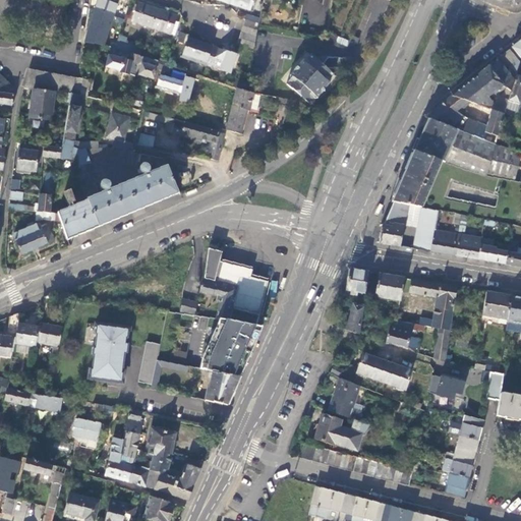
[(97,0),(95,9),(113,15),(118,0),(97,0)]
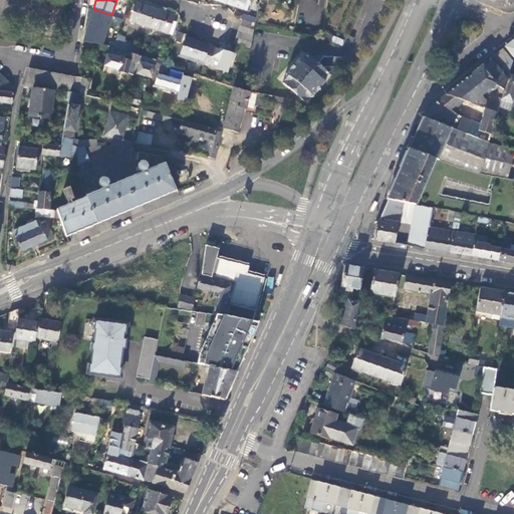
[(228,0),(227,3),(246,9),(249,0),(228,0)]
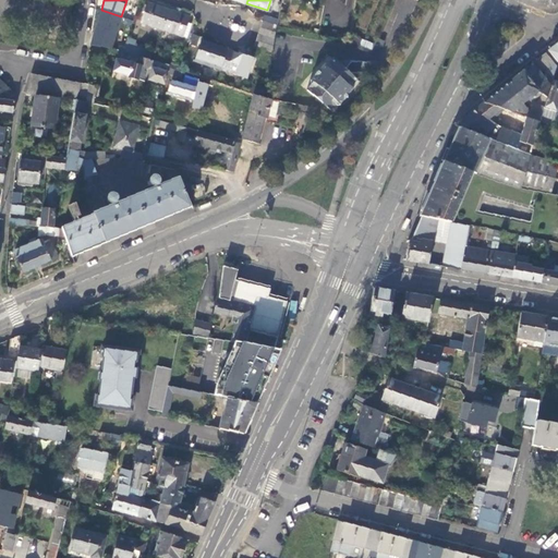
[(162,28),(169,9),(147,2),(141,22),(162,28)]
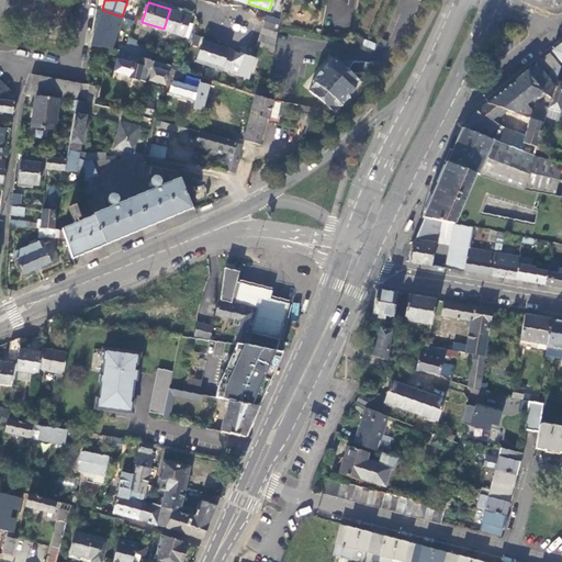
[(134,21),(138,8),(131,6),(127,19),(134,21)]
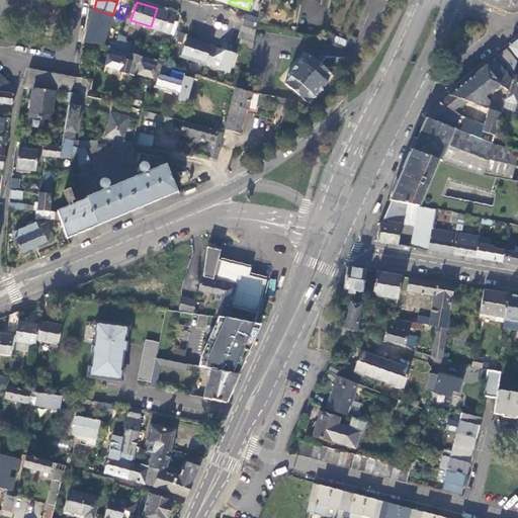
[(176,15),(157,8),(151,26),(170,33),(170,32),(175,20),(176,15)]
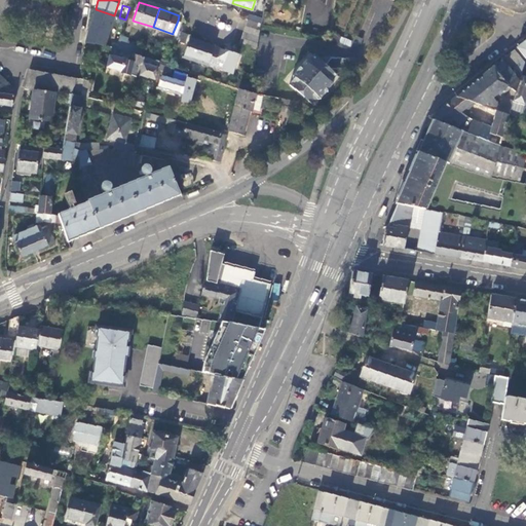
[(114,15),(96,9),(88,33),(105,39),(106,39),(114,15)]
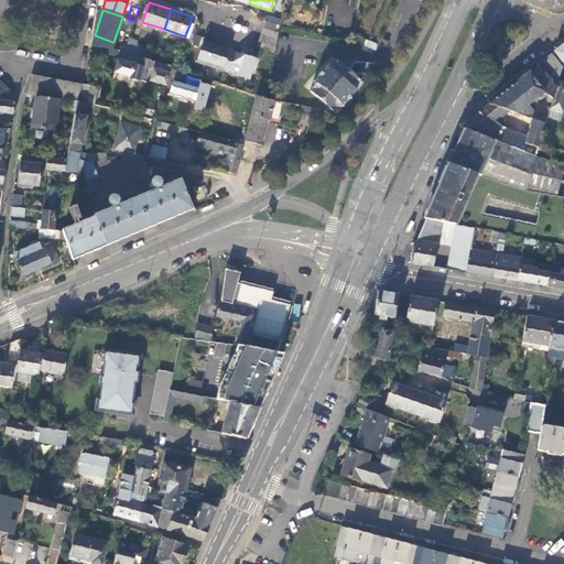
[(264,20),(263,26),(278,32),(279,26),(279,24),(264,20)]
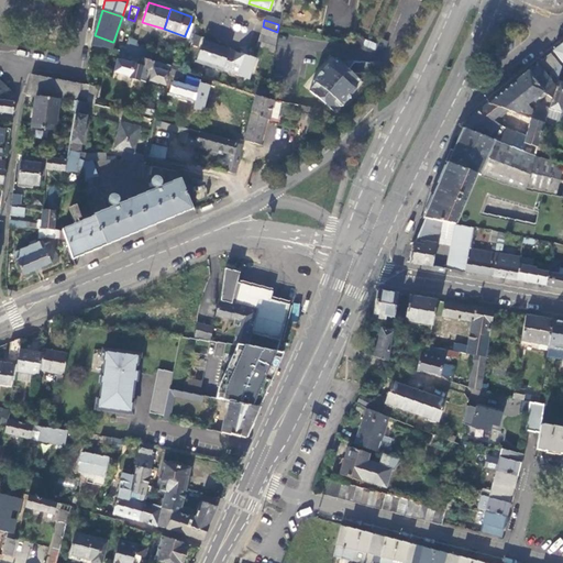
[(263,26),(261,33),(276,39),(277,32),(263,26)]
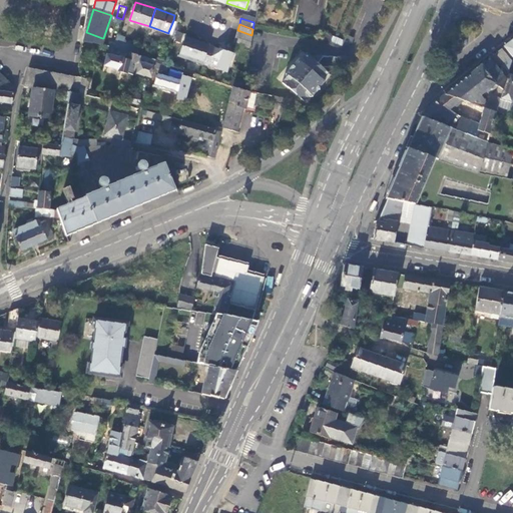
[(237,30),(235,37),(250,41),(251,35),(237,30)]
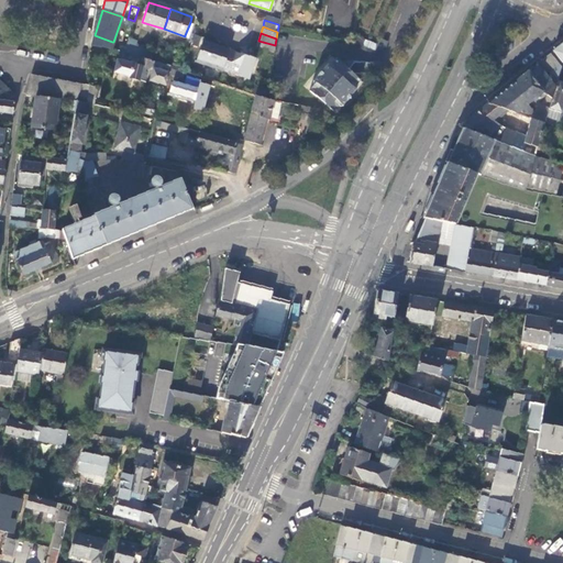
[(375,51),(377,44),(353,34),(352,42),(375,51)]
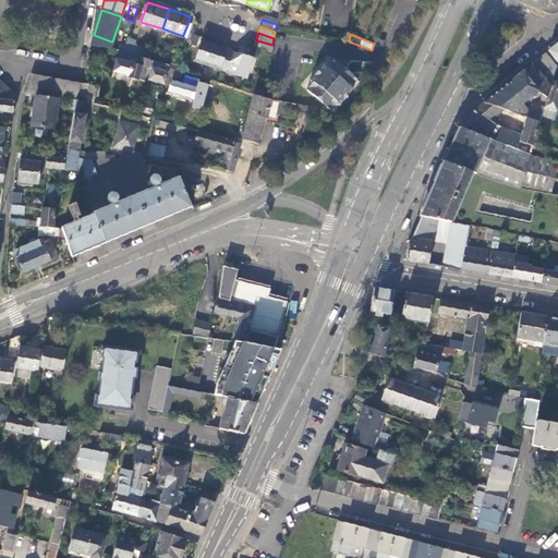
[(110,45),(111,41),(94,35),(93,38),(110,45)]
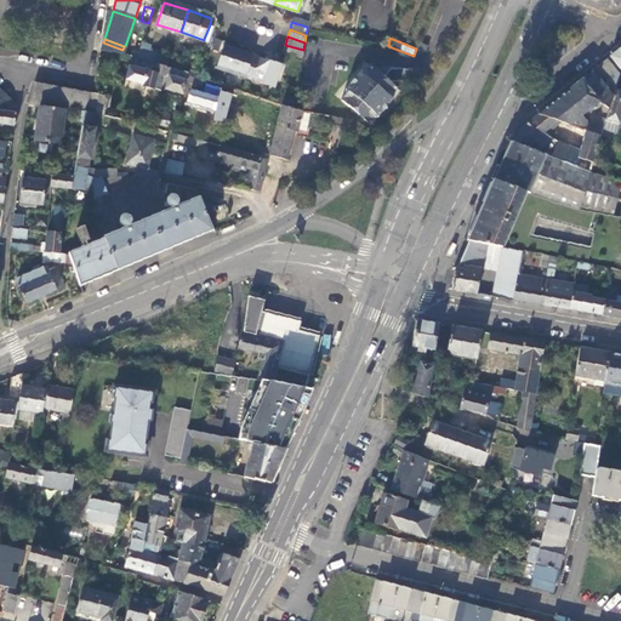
[(142,41),(140,50),(137,56),(141,56),(147,58),(157,62),(166,66),(170,56),(149,50),(152,45),(142,41)]
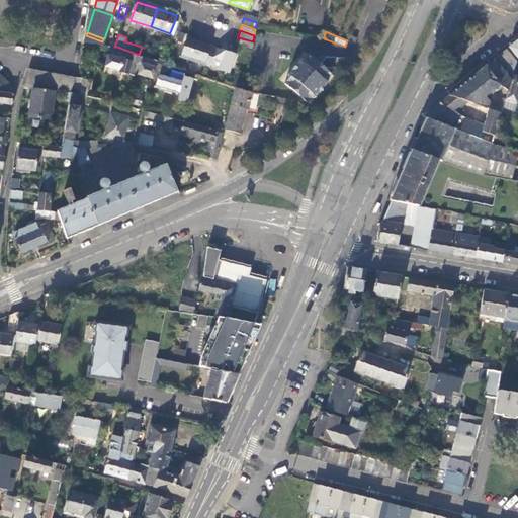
[(205,64),(210,46),(187,37),(181,57),(205,64)]
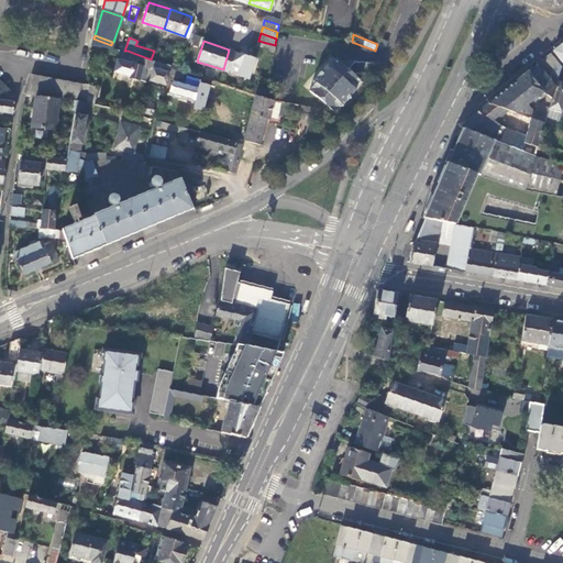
[(258,41),(256,46),(274,52),(275,45),(258,41)]
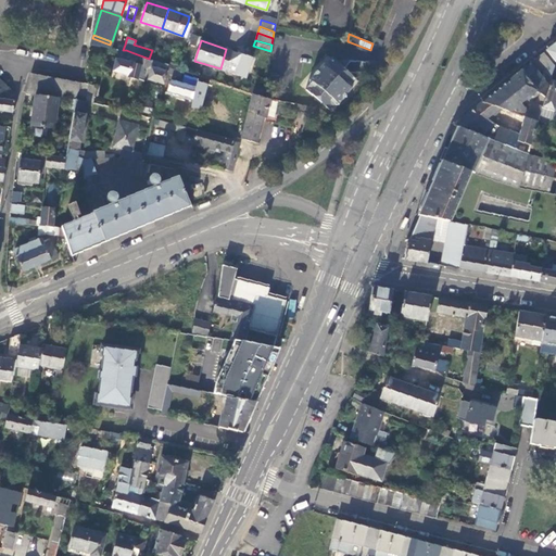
[(555,41),(545,50),(555,62),(555,41)]
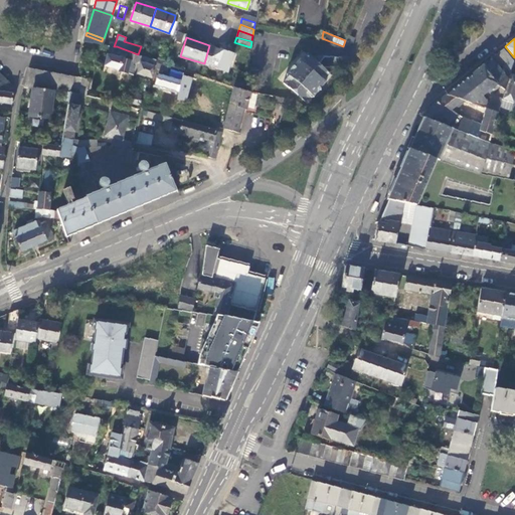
[(134,71),(138,54),(130,51),(122,48),(117,46),(114,46),(110,45),(105,65),(119,68),(118,70),(133,74),(134,71)]
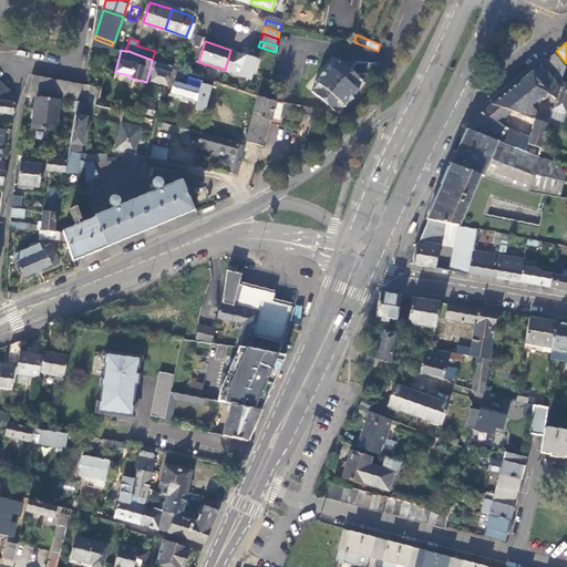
[(257,59),(230,50),(225,70),(250,79),(257,59)]
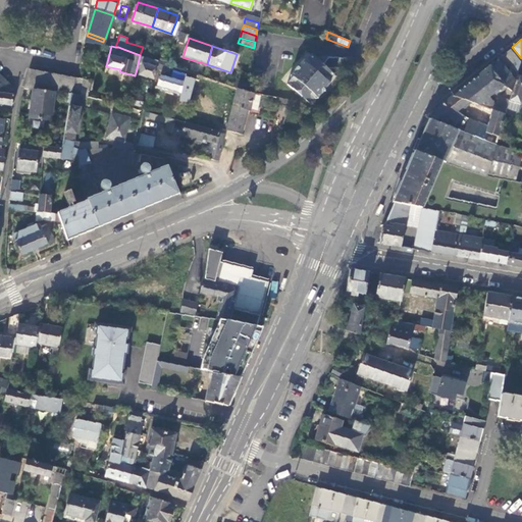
[(518,59),(510,49),(501,56),(488,66),(504,86),(512,91),(515,81),(511,76),(506,69),(513,63),(518,59)]
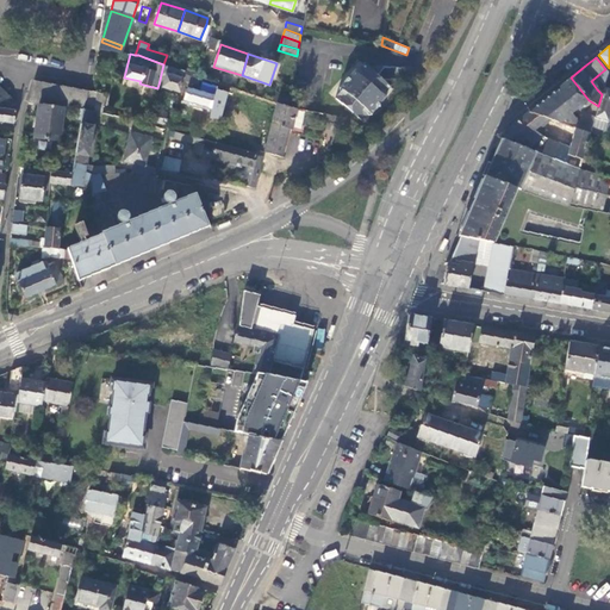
[(211,62),(203,60),(198,75),(206,79),(211,62)]
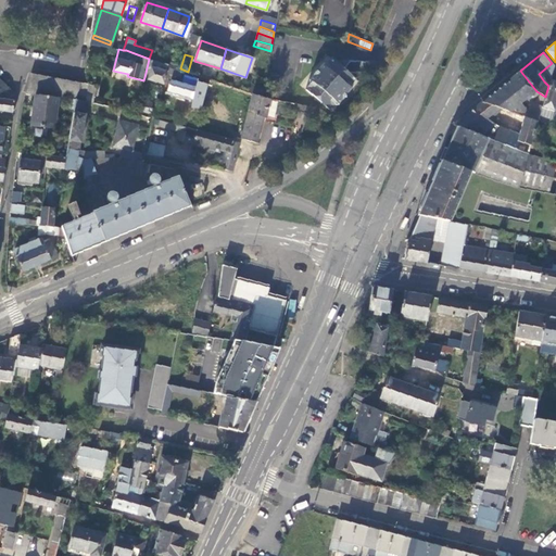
[(343,71),(345,70),(331,58),(325,65),(321,63),(307,79),(311,81),(304,89),(328,110),(335,102),(337,104),(339,101),(343,71)]
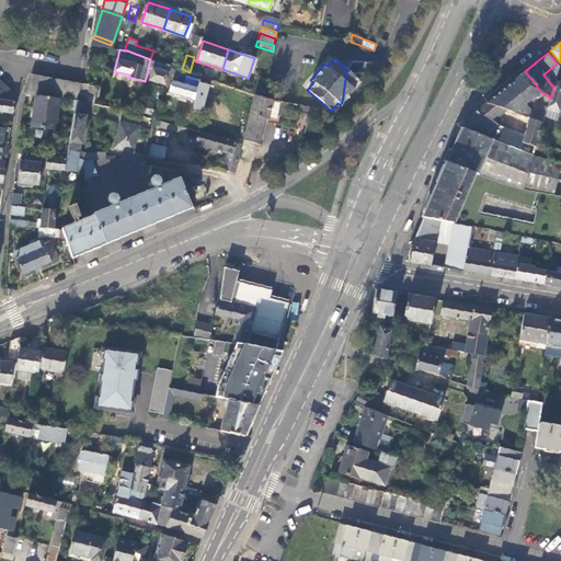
[(170,66),(152,60),(150,59),(146,78),(165,83),(170,66)]
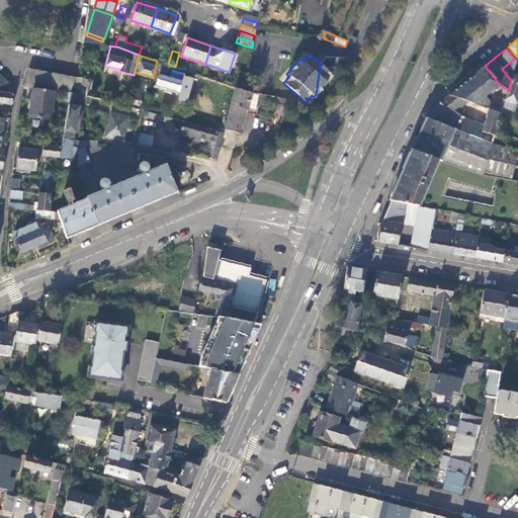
[(517,63),(514,59),(509,63),(510,66),(507,76),(511,80),(513,74),(517,63)]
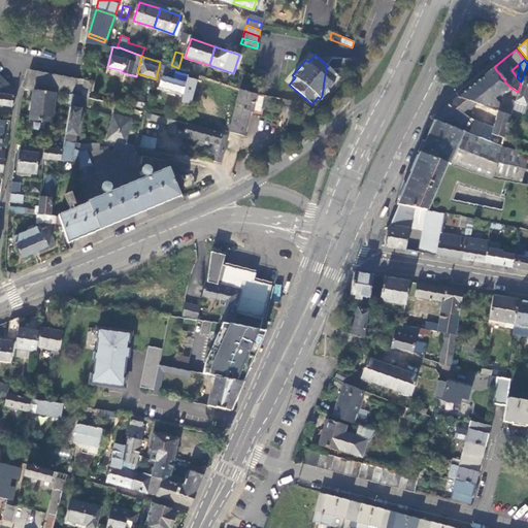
[(159,69),(169,73),(171,67),(161,63),(159,69)]
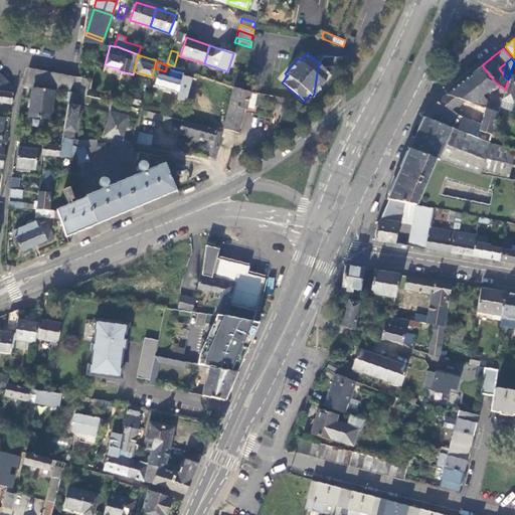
[(329,72),(320,64),(318,65),(314,94),(312,97),(313,97),(325,81),(323,79),(329,72)]
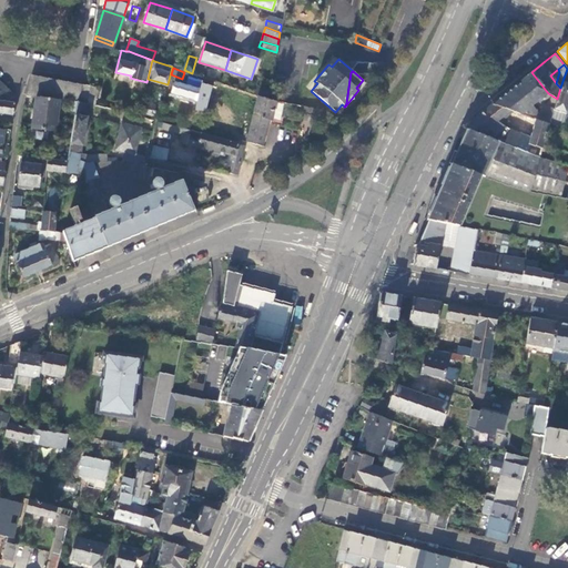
[(548,93),(531,72),(516,84),(492,104),(509,111),(527,117),(536,119),(549,123),(550,118),(554,110),(554,108),(545,104),(540,112),(538,111),(535,114),(531,113),(535,110),(531,105),(536,102),(548,93)]
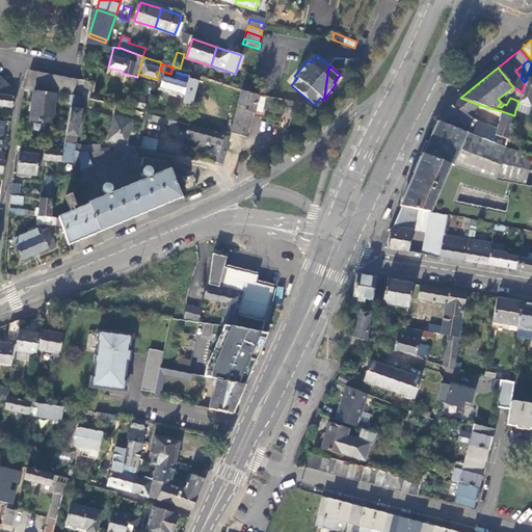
[(29,70),(25,89),(33,90),(55,92),(72,95),(73,95),(77,79),(29,70)]
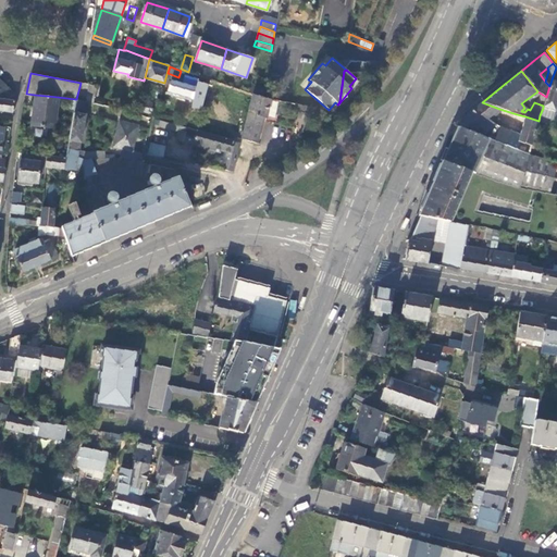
[(169,90),(193,98),(198,81),(182,75),(180,83),(172,81),(169,90)]
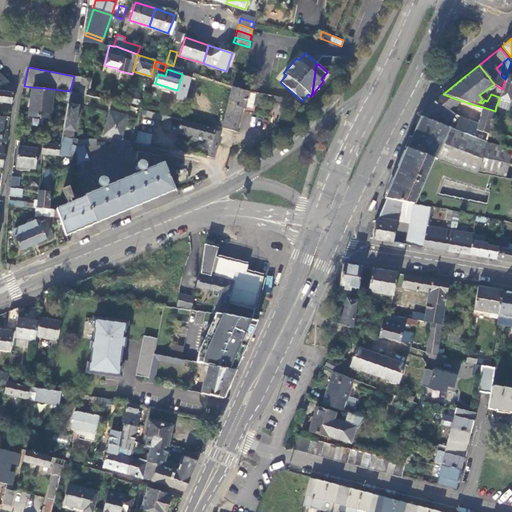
[(14,87),(0,73),(0,101),(12,103),(14,87)]
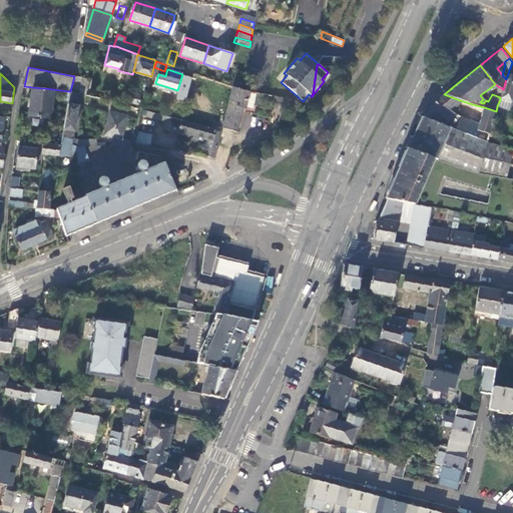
[(512,75),(508,73),(506,79),(503,89),(500,97),(500,99),(510,102),(512,94),(512,75)]
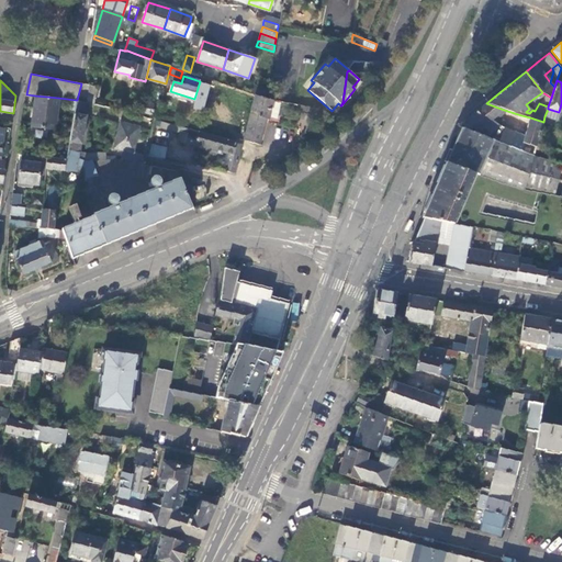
[(97,87),(81,83),(77,100),(88,102),(93,104),(94,104),(97,87)]
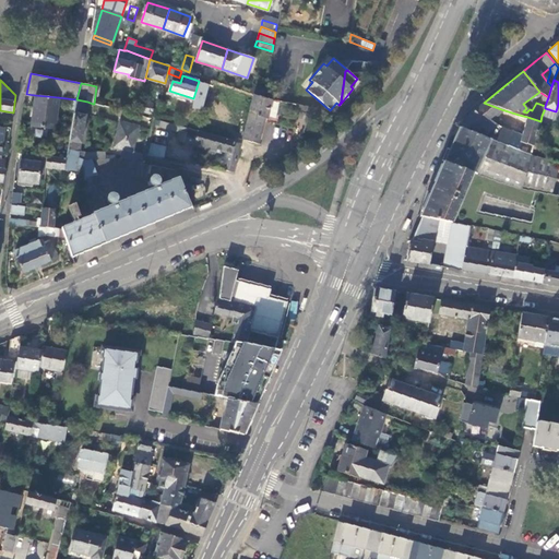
[(237,88),(219,83),(212,115),(233,120),(237,102),(250,105),(253,94),(249,93),(237,88)]
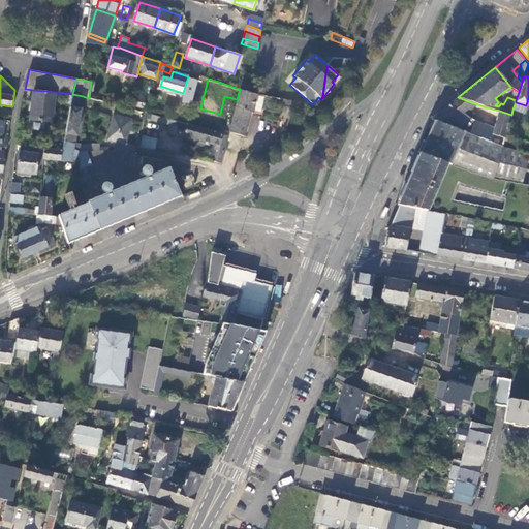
[(240,89),(250,92),(251,84),(239,80),(236,88),(240,89)]
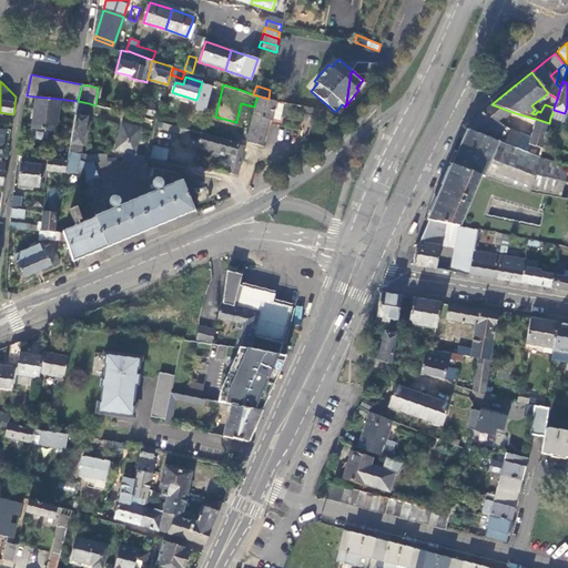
[(271,120),(272,118),(275,101),(269,99),(257,95),(254,107),(245,141),(262,145),(269,119),(271,120)]
